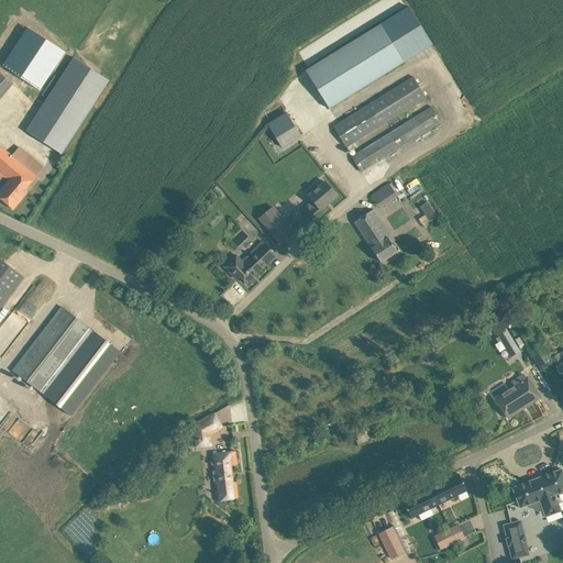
[(404,62),(381,24),(306,72),(329,109),(404,62)]
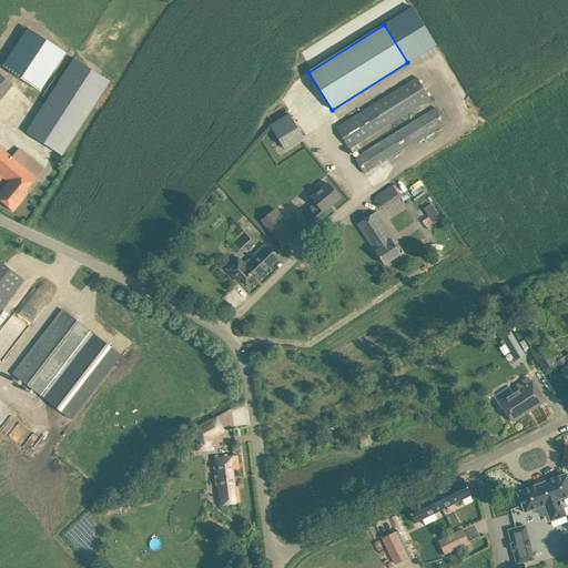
[(2,67),(40,91),(64,53),(28,28),(2,67)]
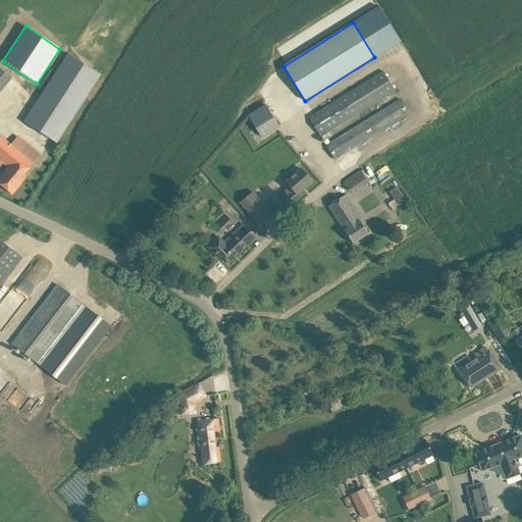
[(56,143),(101,74),(68,54),(24,121),(56,143)]
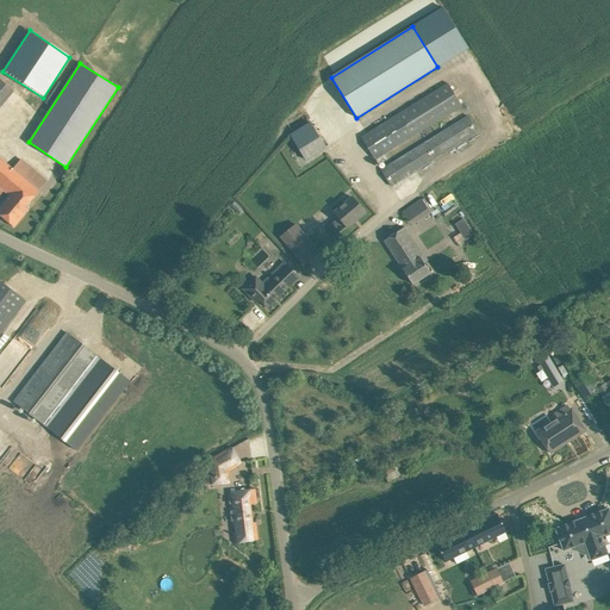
[(0,106),(13,91),(0,79),(0,106)]
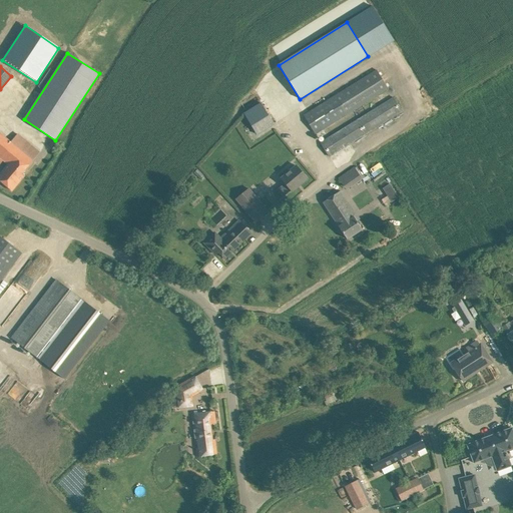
[(303,115),(315,134),(388,88),(377,70),(303,115)]
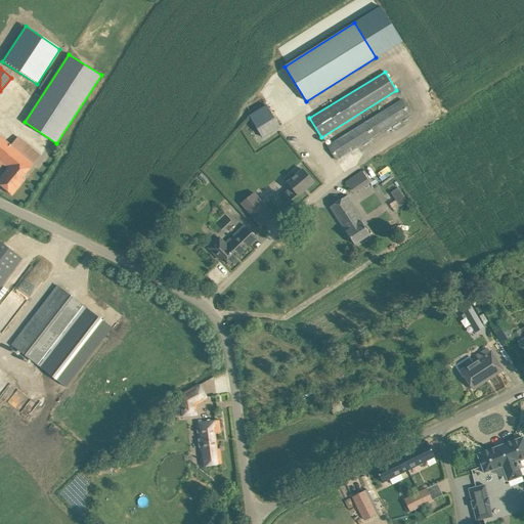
[(328,145),(337,160),(410,114),(402,99),(328,145)]
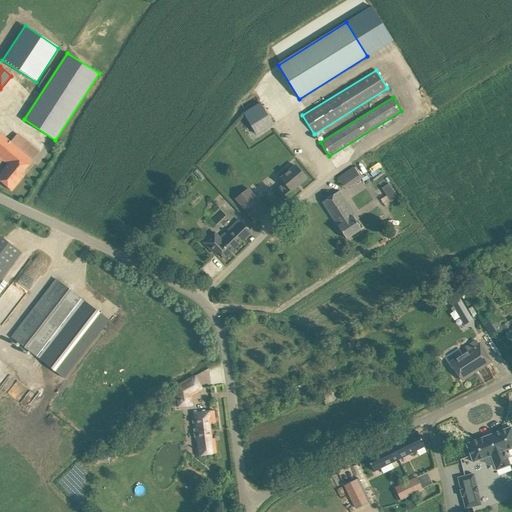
[(261,103),(243,113),(256,134),(273,124),(261,103)]
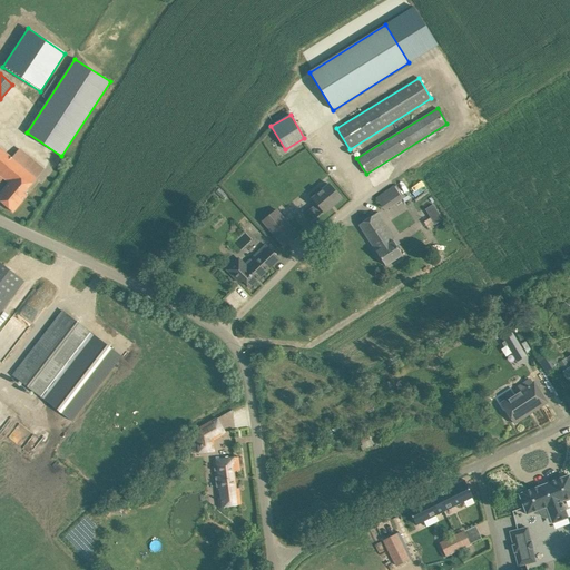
[(0,147),(0,175),(6,179),(6,180),(9,183),(0,193),(0,200),(13,213),(20,204),(28,195),(25,193),(37,178),(43,168),(28,156),(21,165),(12,158),(0,147)]
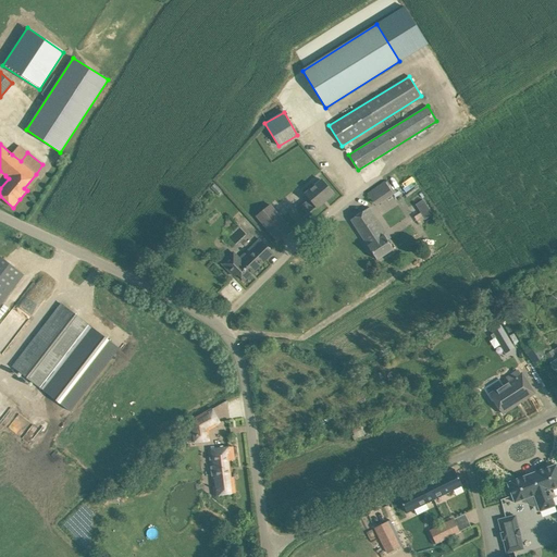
[(309,199),(300,206),(308,214),(316,207),(317,208),(333,194),(326,185),(322,180),(305,194),(309,199)]
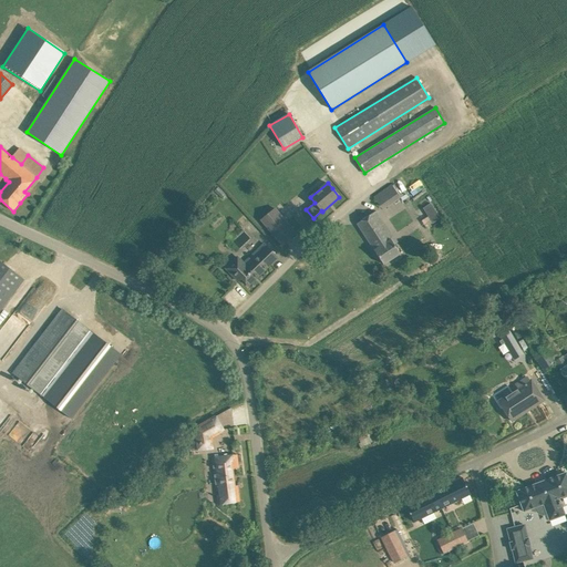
[(373,197),(382,209),(401,197),(392,185),(373,197)]
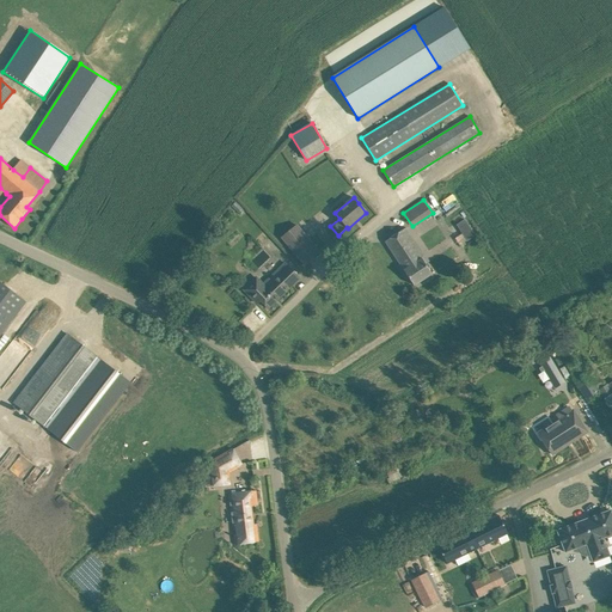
[(465,240),(473,236),(465,219),(457,222),(465,240)]
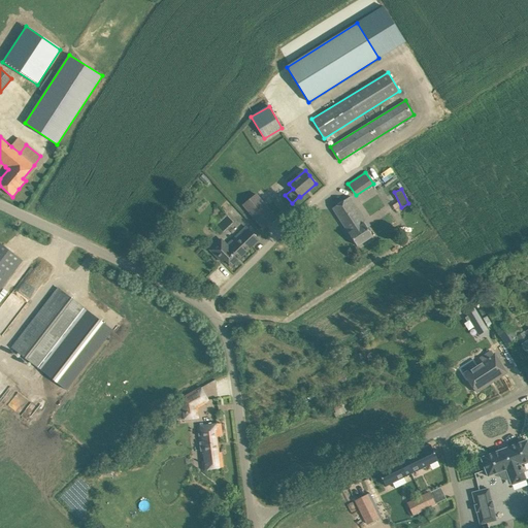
[(241,205),(262,230),(275,218),(255,194),(241,205)]
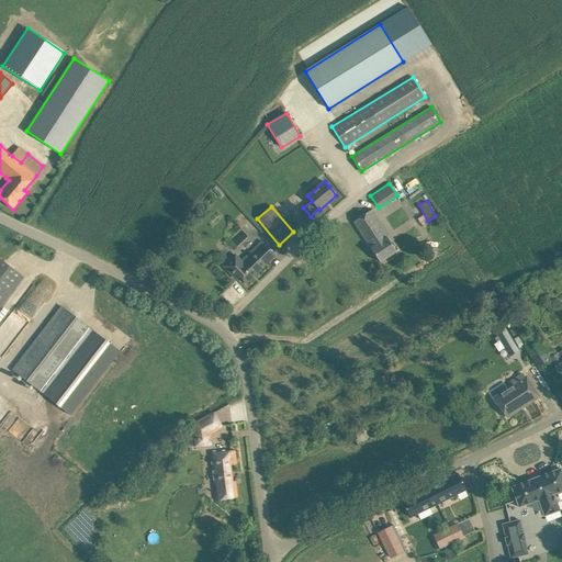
[(374,209),(355,222),(371,247),(371,248),(380,262),(396,251),(384,233),(388,231),(374,209)]
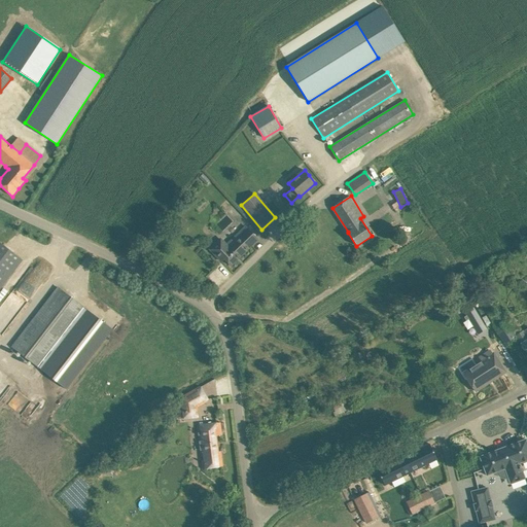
[(221,231),(231,221),(225,215),(216,224),(221,231)]
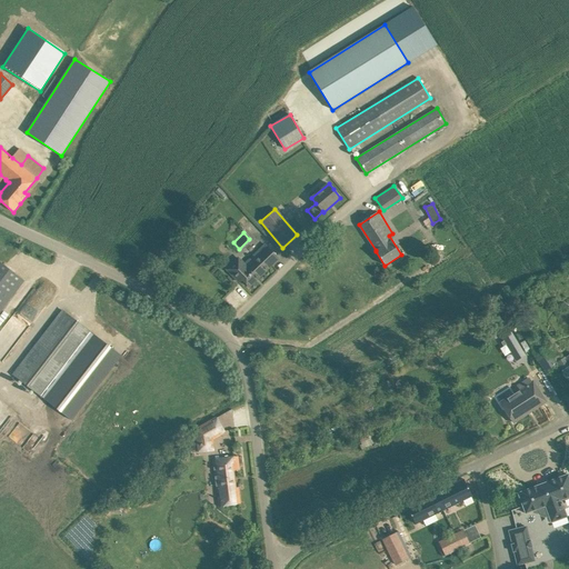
[(186,256),(196,246),(190,240),(180,250),(186,256)]
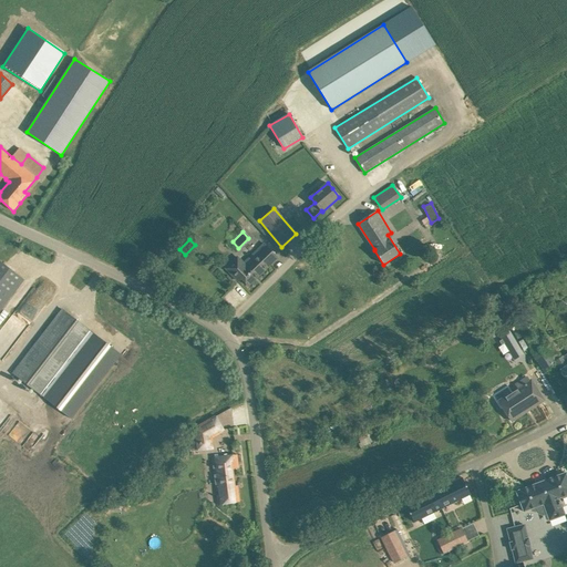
[(238,281),(241,278),(248,286),(278,257),(265,244),(241,266),(237,261),(236,259),(227,268),(238,281)]
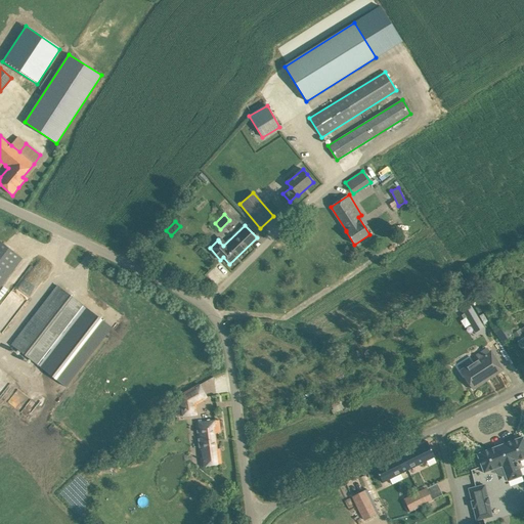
[(0,287),(23,258),(0,241),(0,287)]
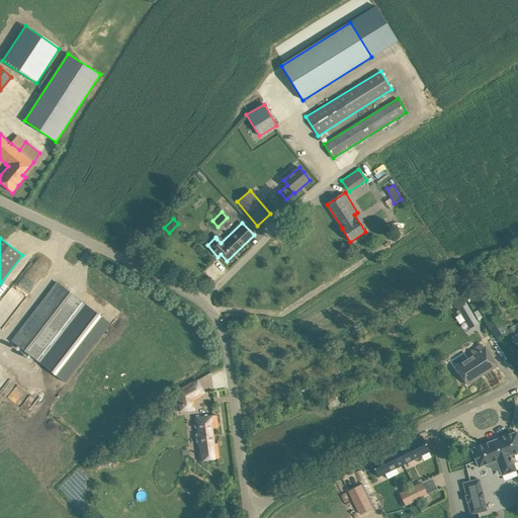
[(12,341),(65,382),(110,324),(57,282),(12,341)]
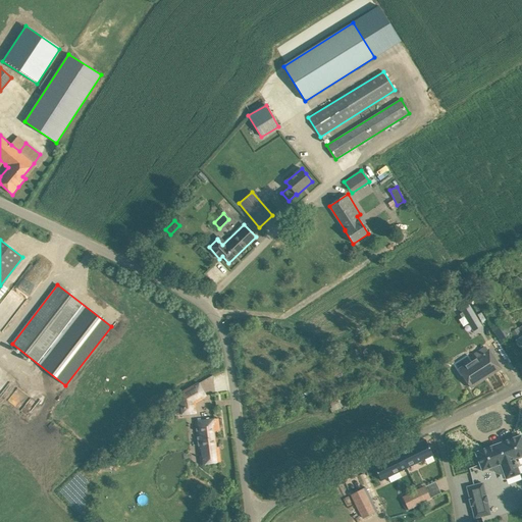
[(461,294),(447,301),(449,306),(464,300),(461,294)]
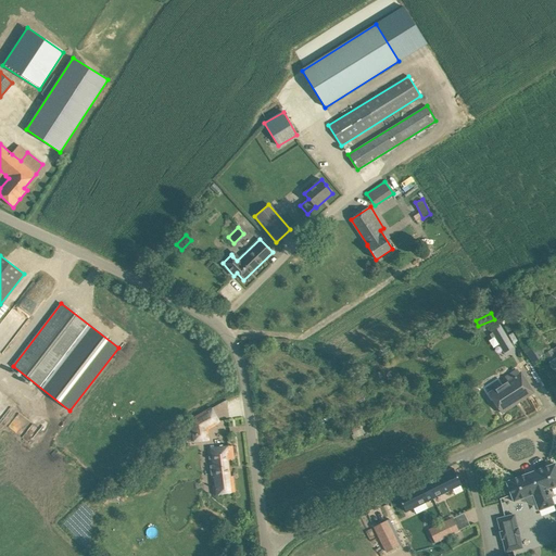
[(500,320),(491,326),(494,331),(492,333),(494,337),(496,336),(506,351),(515,346),(500,320)]
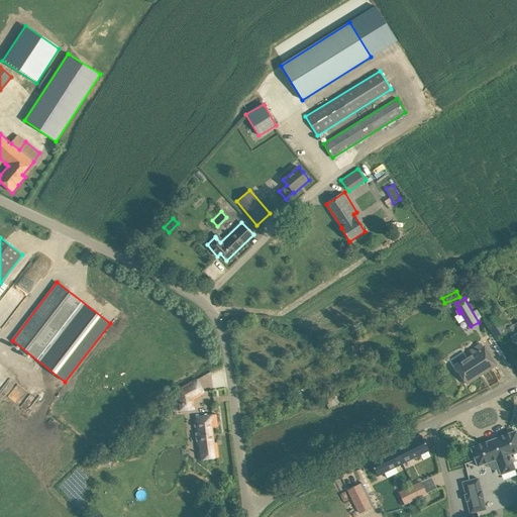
[(491,307),(481,313),(486,321),(496,316),(497,315),(492,307),(491,307)]
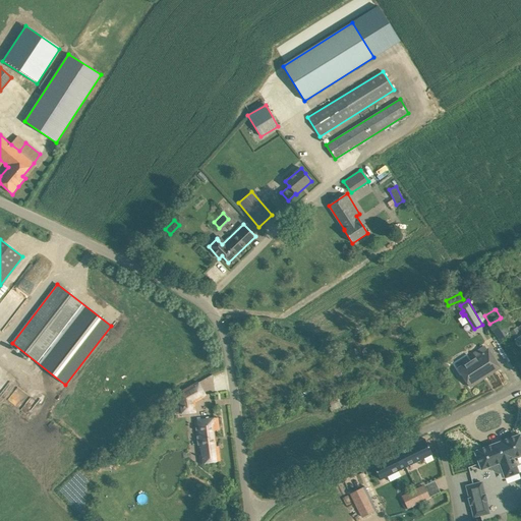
[(500,319),(489,324),(490,325),(500,340),(509,334),(509,333),(501,320),(500,319)]
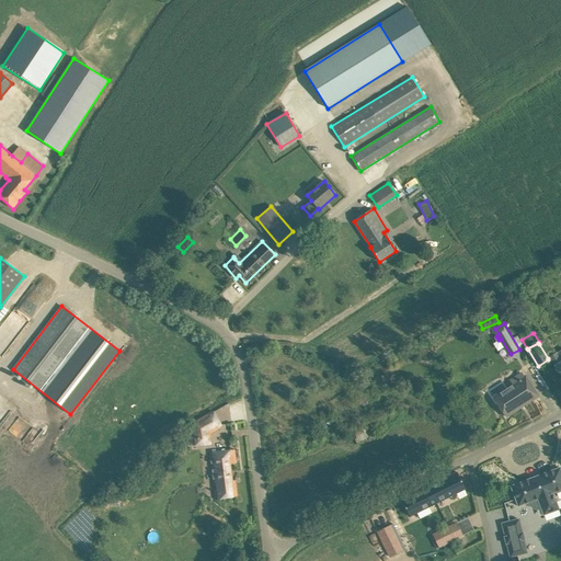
[(560,350),(554,354),(550,357),(556,366),(554,366),(557,369),(560,375),(560,350)]
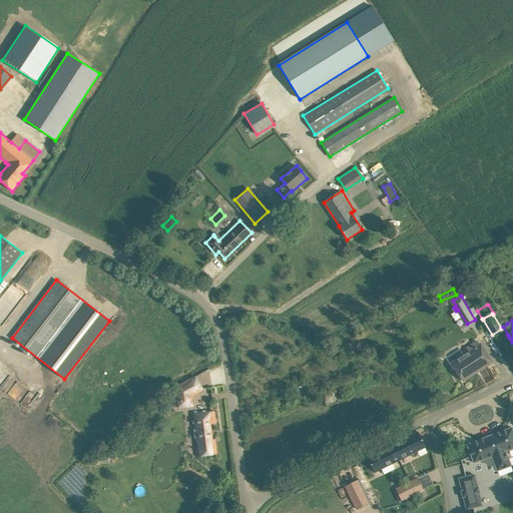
[(451,363),(457,373),(463,381),(492,362),(486,354),(481,344),(480,345),(477,341),(454,356),(457,360),(451,363)]
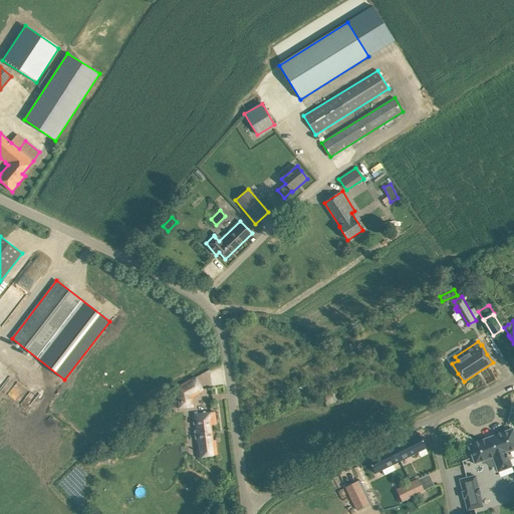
[(177,388),(179,402),(191,400),(190,396),(201,389),(203,392),(203,391),(196,376),(177,388)]
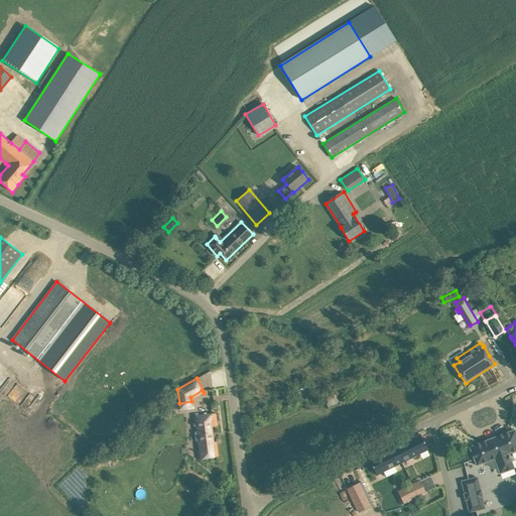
[(197,450),(198,460),(208,458),(218,457),(217,441),(214,442),(212,427),(218,426),(216,413),(192,416),(197,446),(199,446),(199,450),(197,450)]
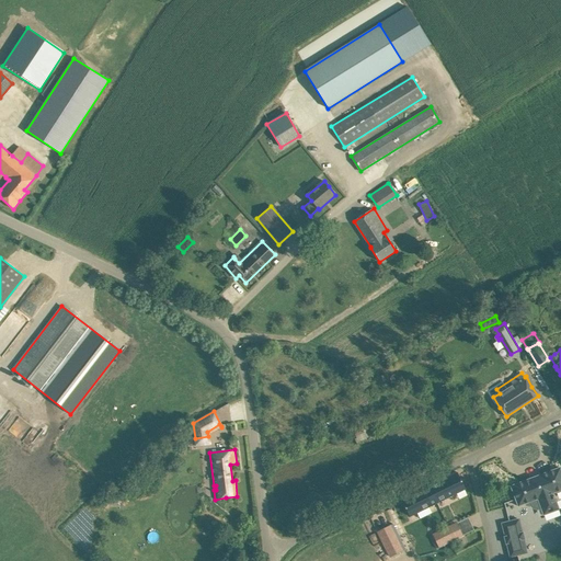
[(560,470),(560,468),(511,487),(518,506),(528,502),(529,505),(531,507),(534,510),(537,510),(539,510),(541,515),(558,510),(552,494),(560,490),(560,470)]
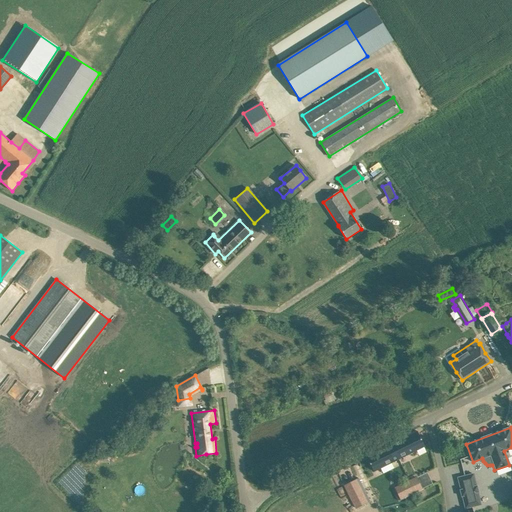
[(373,471),(424,446),(417,431),(366,457),(373,471)]
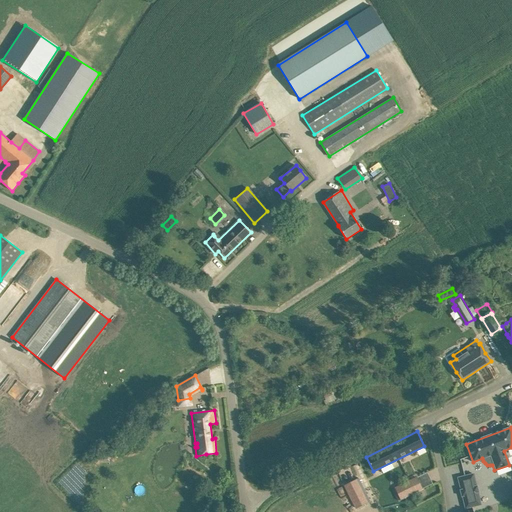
[(422,487),(431,484),(427,472),(418,476),(422,487)]
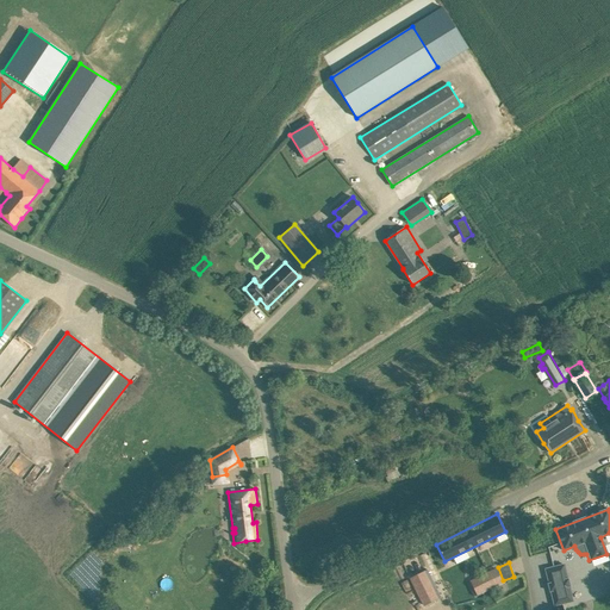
[(565,565),(546,568),(548,583),(568,578),(565,565)]
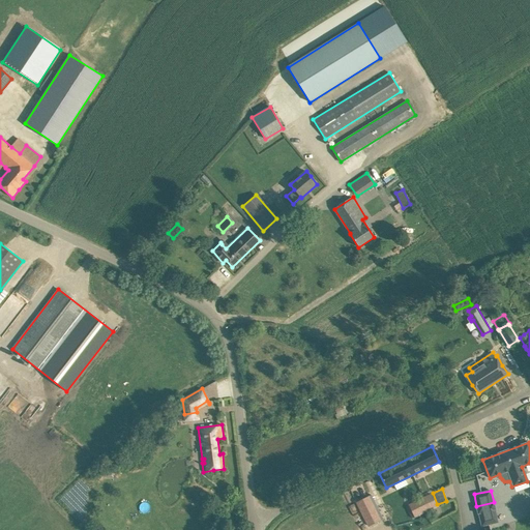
[(432,493),(409,503),(415,517),(438,506),(432,493)]
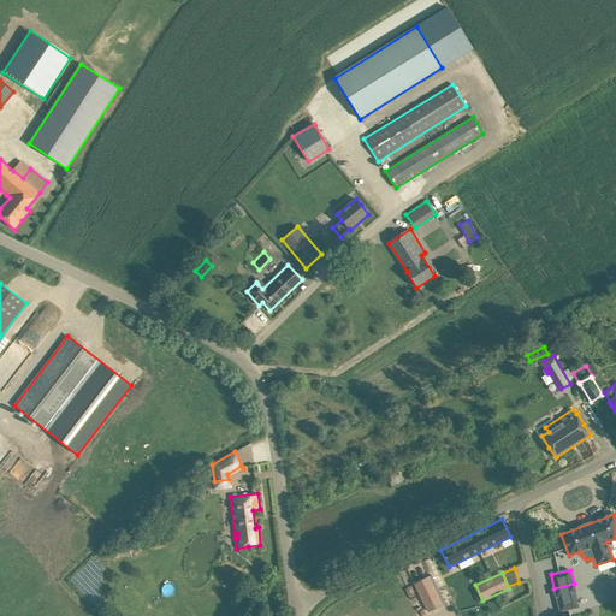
[(431,575),(414,584),(427,611),(445,603),(439,591),(436,592),(432,584),(434,582),(431,575)]
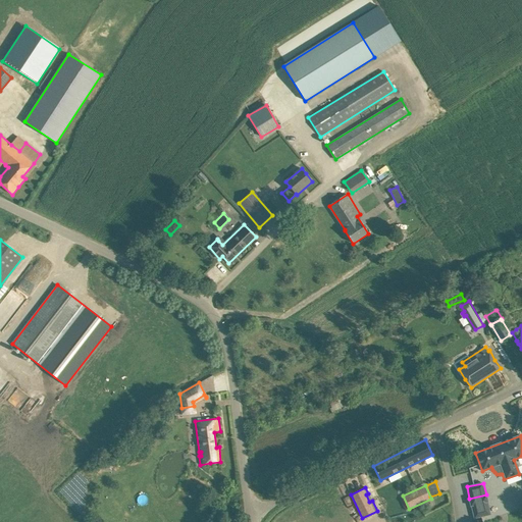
[(487,503),(471,507),(474,518),(490,514),(487,503)]
